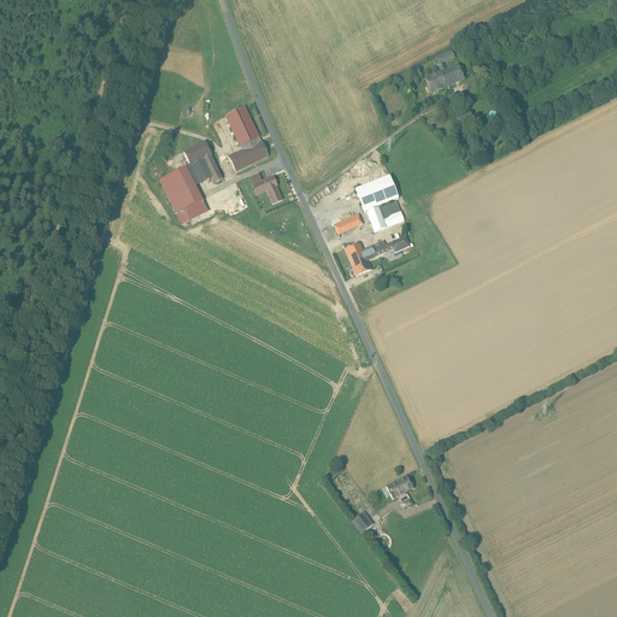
[(452,52),(435,59),(439,66),(444,65),(442,63),(454,58),(452,52)]
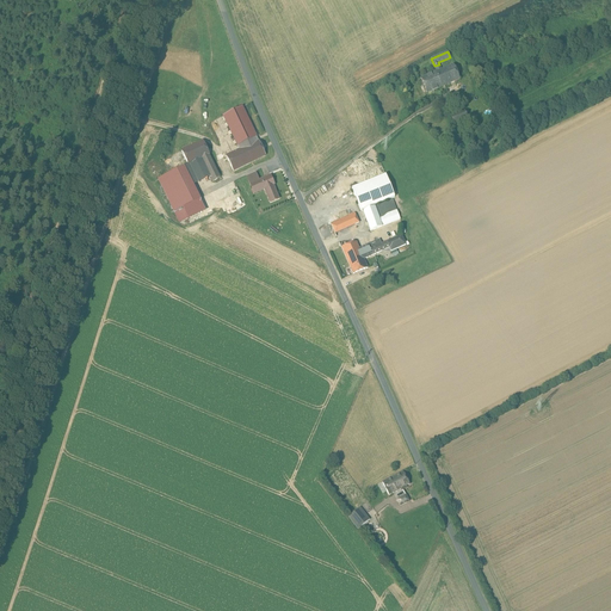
[(440,71),(438,71),(445,86),(460,80),(454,65),(440,71)]
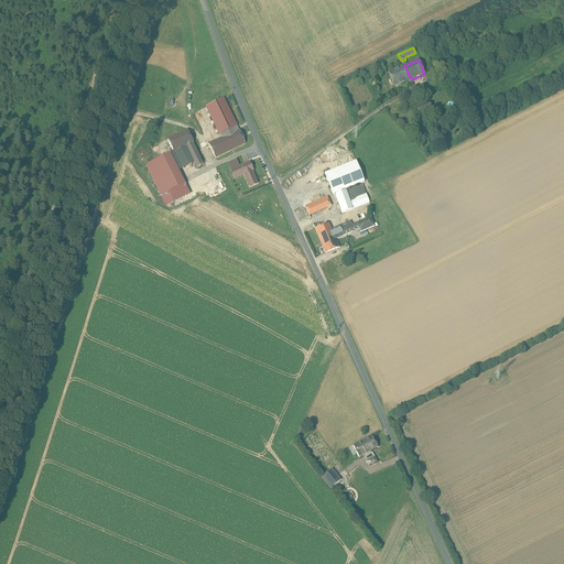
[(404,65),(403,66),(389,73),(393,86),(411,79),(404,65)]
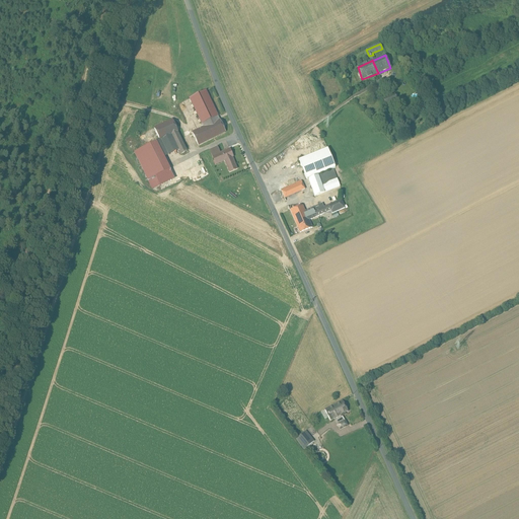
[(206,90),(190,98),(198,115),(204,127),(220,120),(206,90)]
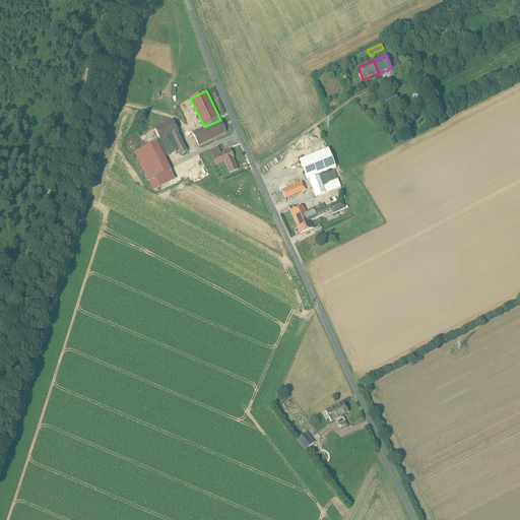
[(395,93),(383,99),(387,106),(398,101),(395,93)]
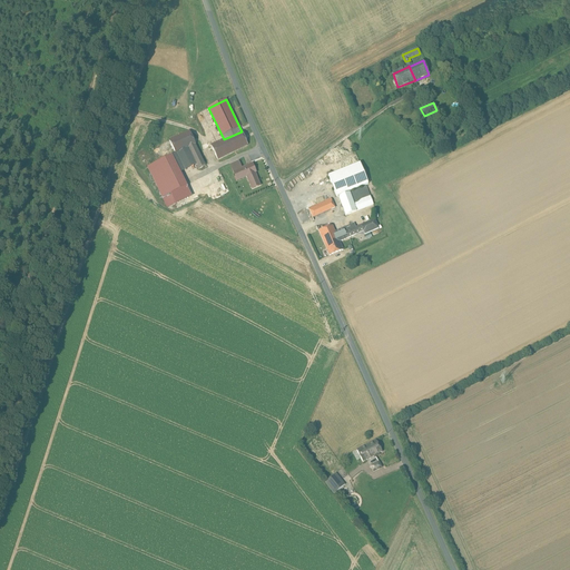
[(189,131),(169,141),(176,154),(187,149),(195,145),(189,131)]
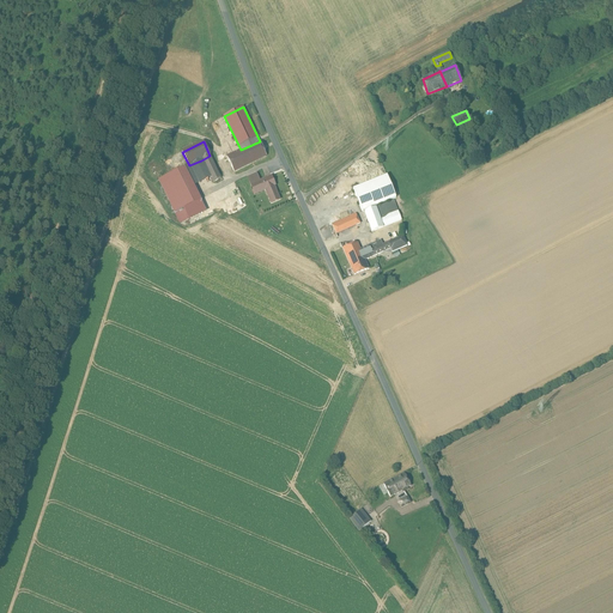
[(241,150),(226,157),(234,171),(267,156),(260,141),(241,150)]
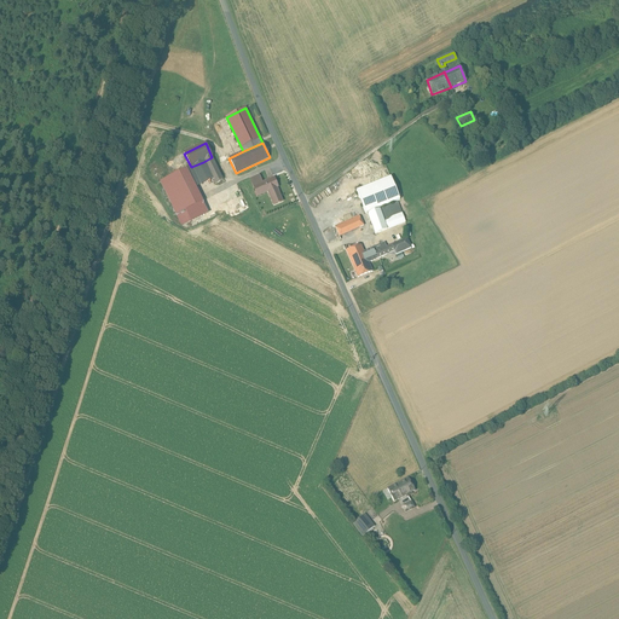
[(223,180),(212,157),(203,162),(212,180),(214,184),(223,180)]
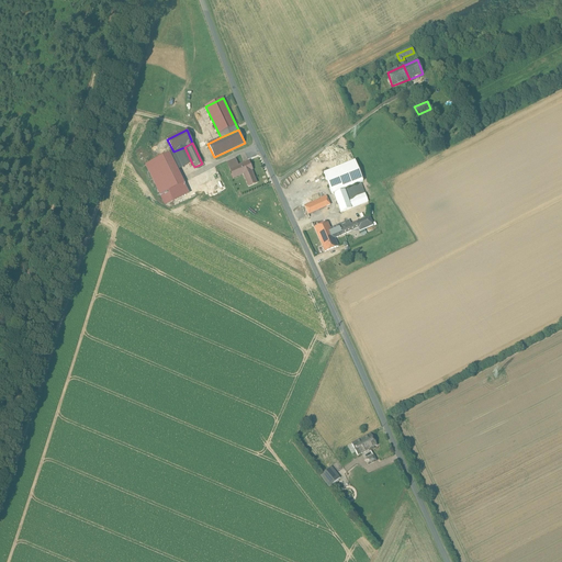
[(173,152),(169,154),(178,170),(192,164),(184,147),(173,152)]
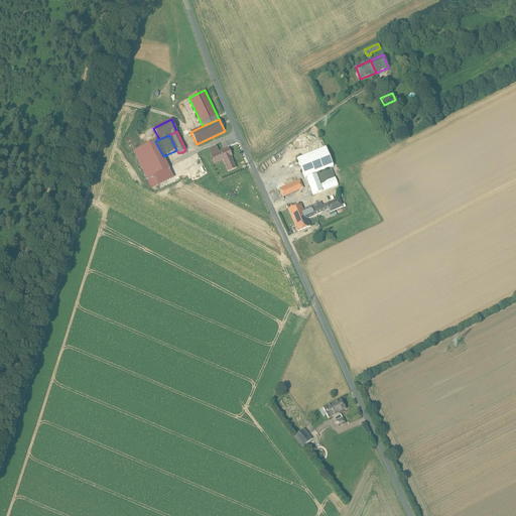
[(155,141),(133,152),(147,179),(169,168),(163,156),(155,141)]
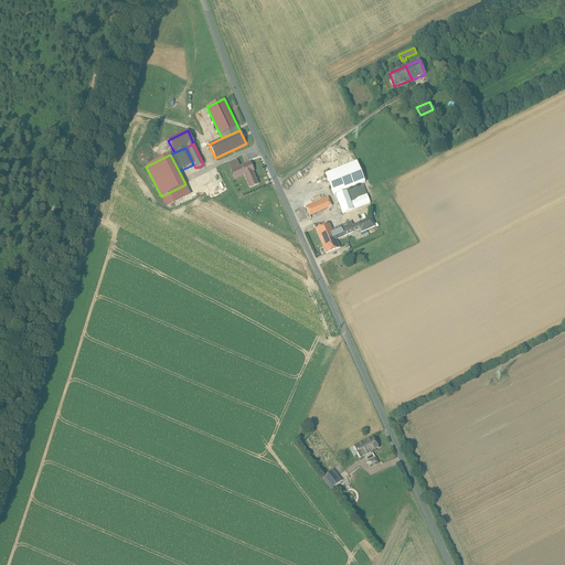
[(228,163),(232,170),(241,167),(237,160),(228,163)]
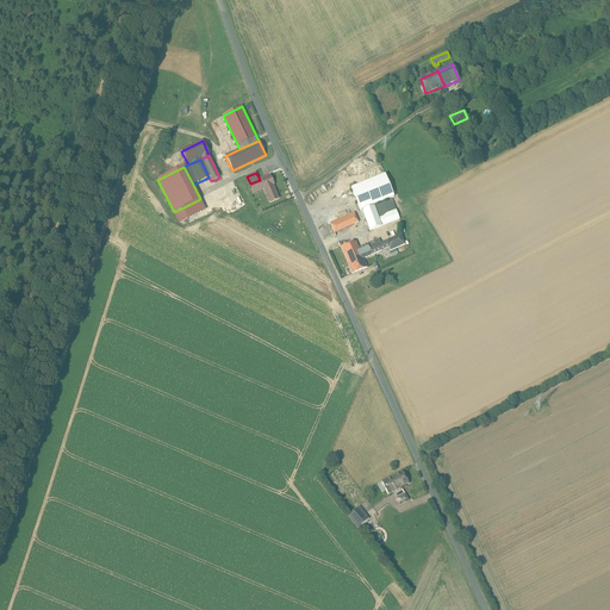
[(385,174),(352,188),(361,211),(366,209),(366,210),(372,207),(372,206),(394,197),(385,174)]
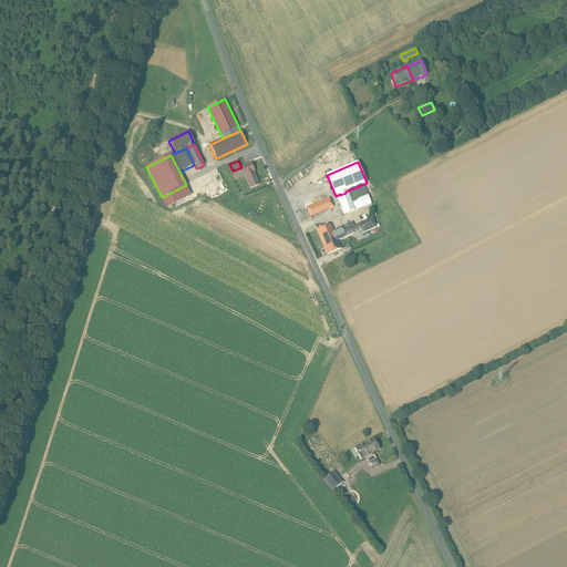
[(241,167),(233,171),(236,181),(245,176),(250,188),(258,185),(254,173),(255,172),(250,163),(241,167)]
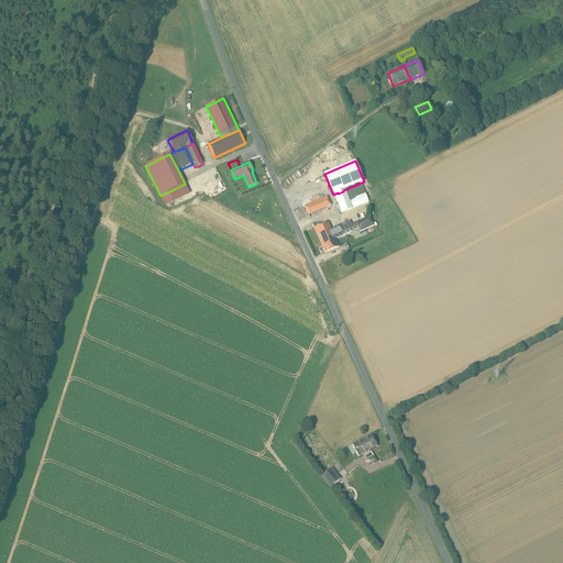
[(185,184),(161,196),(166,206),(189,194),(185,184)]
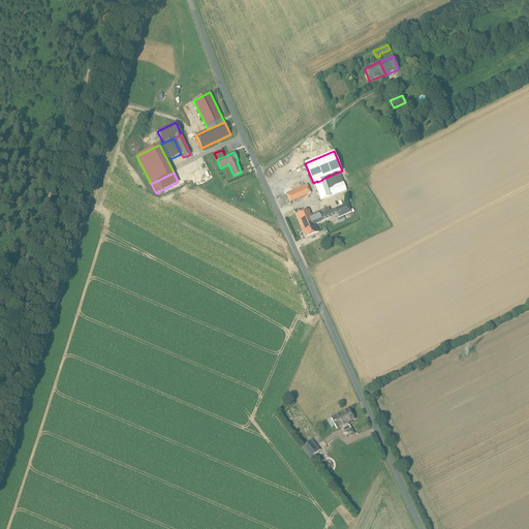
[(340,173),(333,176),(337,185),(344,182),(340,173)]
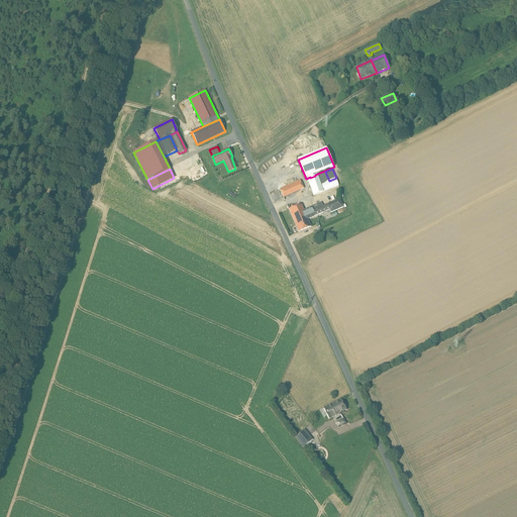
[(325,172),(317,175),(321,184),(328,181),(329,181),(325,172)]
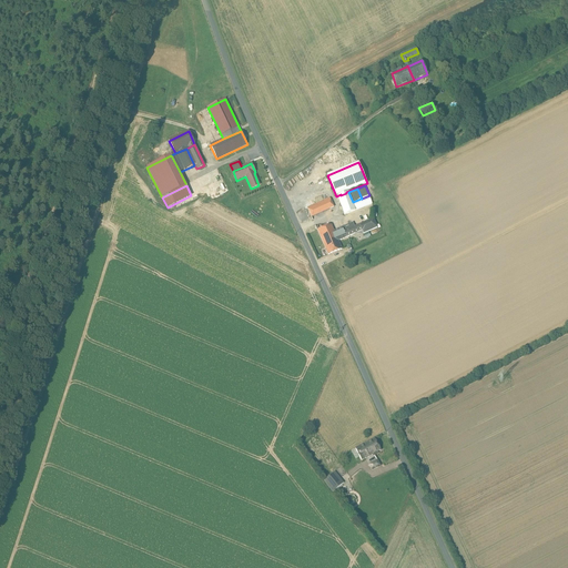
[(341,195),(337,196),(345,215),(355,211),(353,202),(348,192),(346,193),(341,195)]
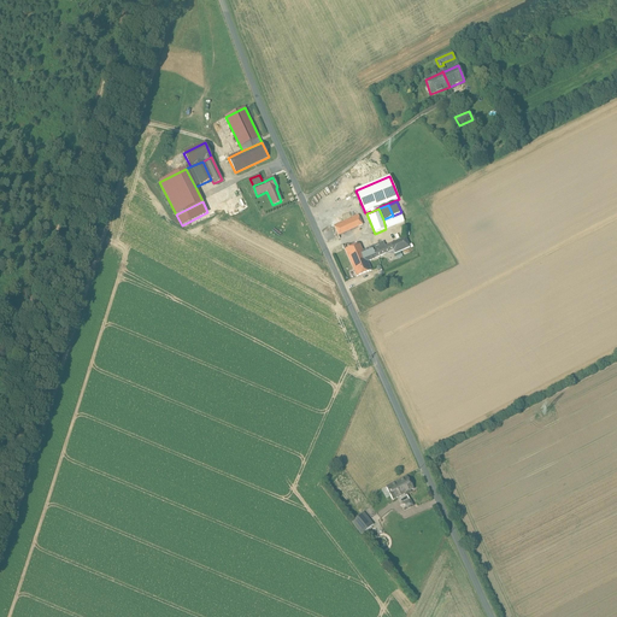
[(392,216),(395,225),(404,222),(401,212),(393,216),(392,216)]
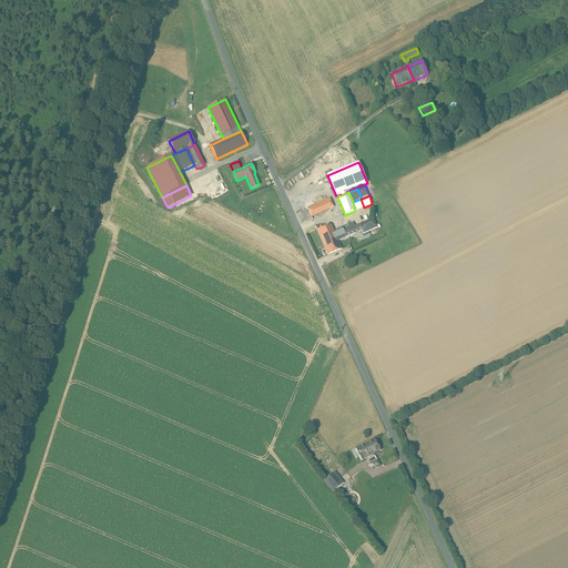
[(361,199),(353,202),(355,211),(364,208),(361,199)]
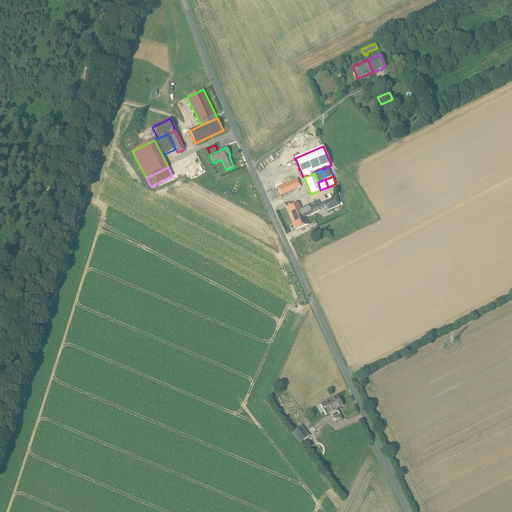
[(293,180),(281,186),(284,194),(297,188),(293,180)]
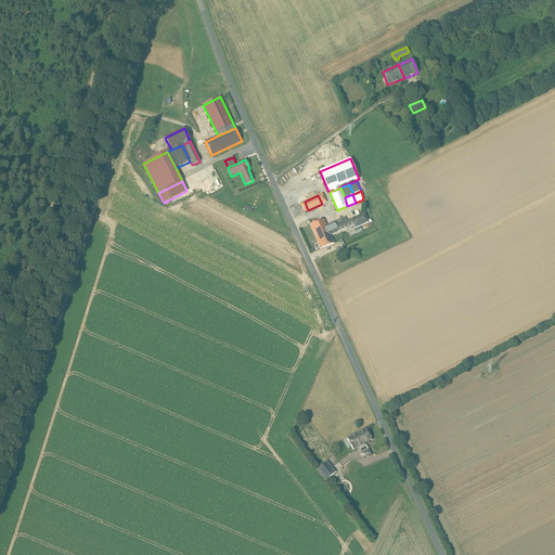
[(369,222),(364,214),(351,219),(355,226),(353,226),(356,229),(369,222)]
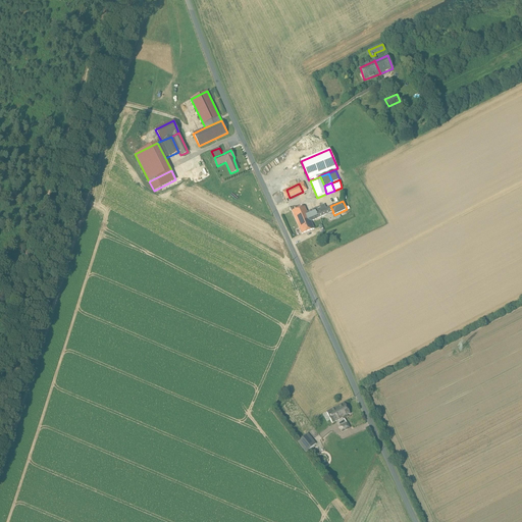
[(324,205),(307,212),(309,217),(314,215),(316,214),(315,213),(325,208),(324,205)]
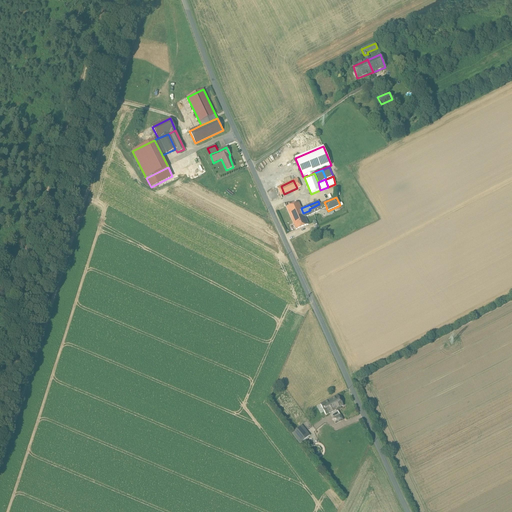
[(298,202),(286,207),(292,220),(304,214),(303,213),(301,208),(298,202)]
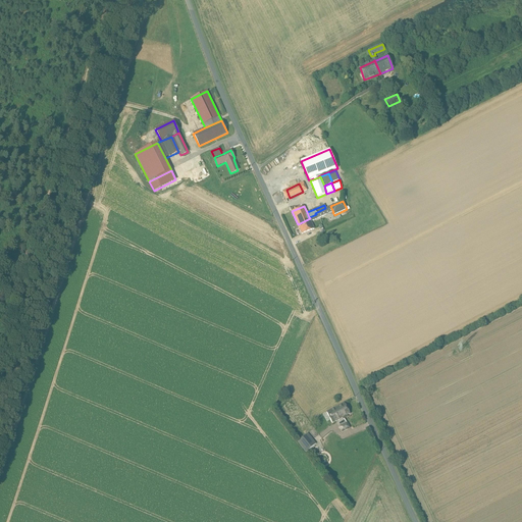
[(316,214),(314,215),(316,219),(332,212),(333,212),(330,206),(325,208),(315,213),(316,214)]
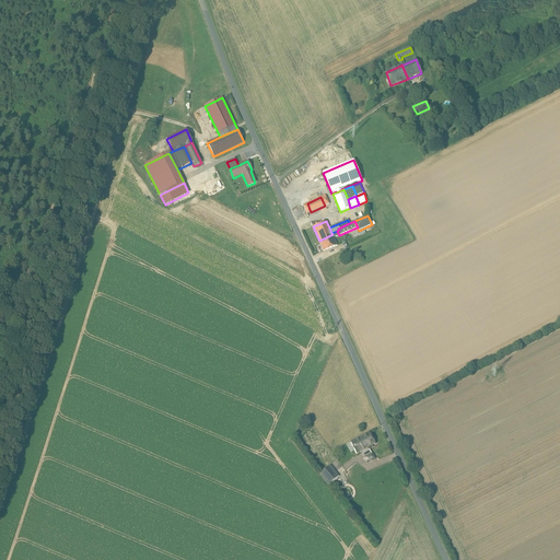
[(333,234),(319,241),(324,252),(337,246),(334,237),(333,234)]
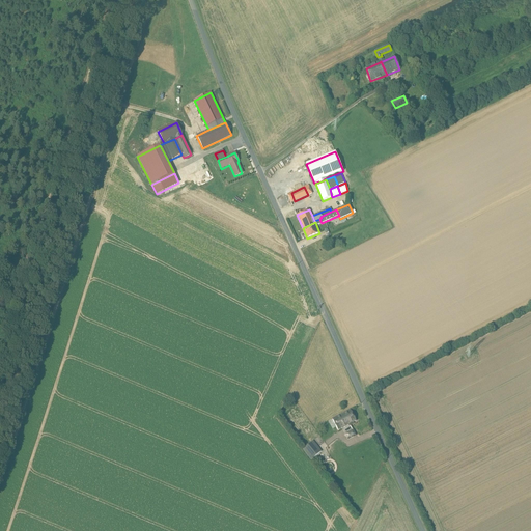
[(351,410),(332,419),(336,427),(338,430),(356,421),(351,410)]
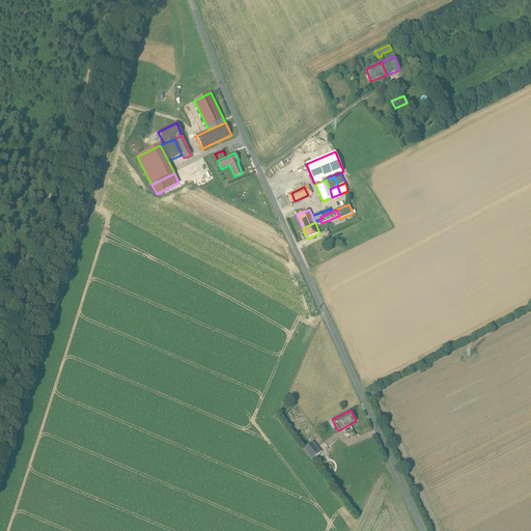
[(353,429),(345,434),(347,439),(354,437),(353,436),(356,435),(353,429)]
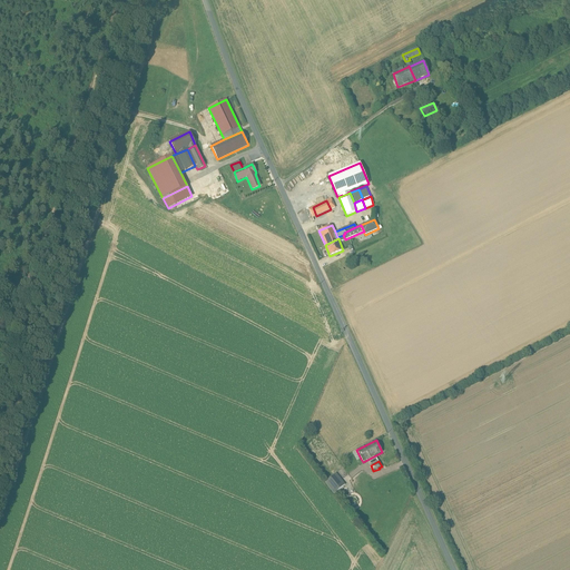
[(344,485),(335,474),(325,482),(335,493),(344,485)]
